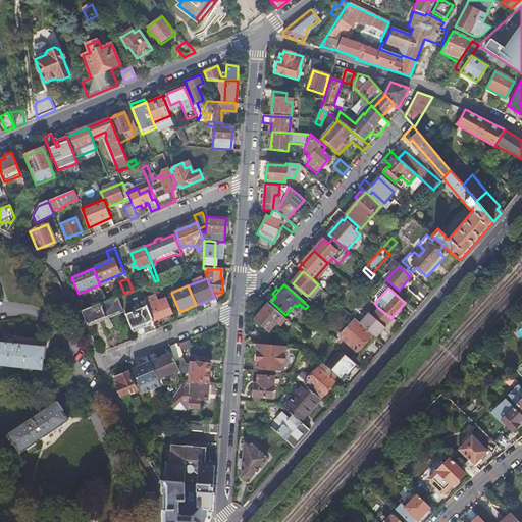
[(147,306),(153,320),(154,322),(172,315),(166,299),(158,302),(155,294),(144,299),(147,306)]
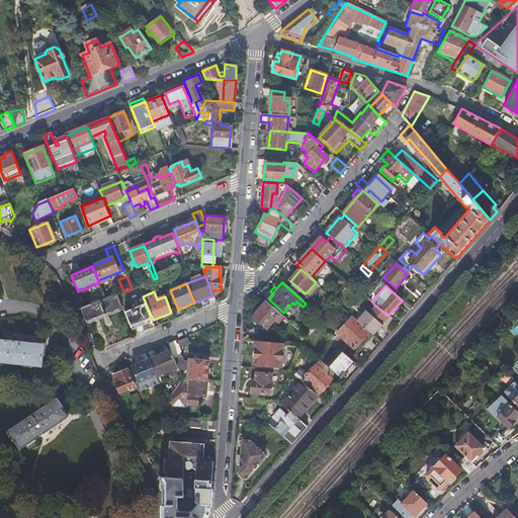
[(105,298),(80,309),(85,323),(123,308),(117,294),(105,298)]
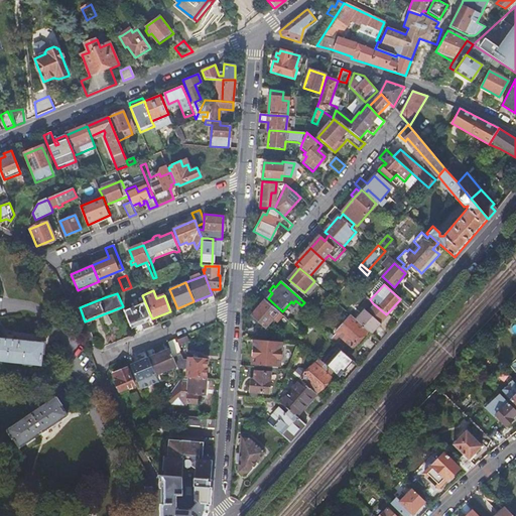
[(277,323),(283,316),(266,300),(252,315),(266,328),(273,319),(277,323)]
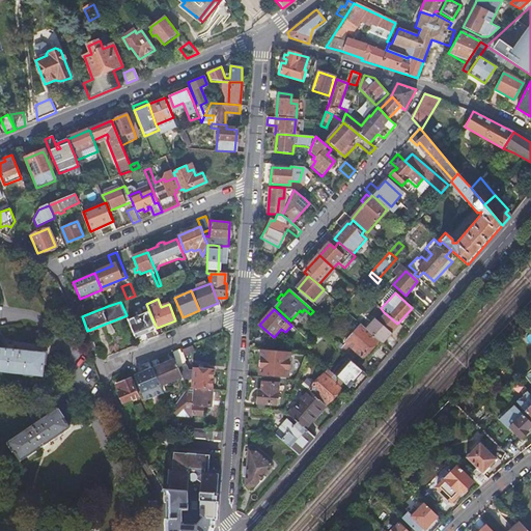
[(128,320),(134,335),(156,326),(149,311),(128,320)]
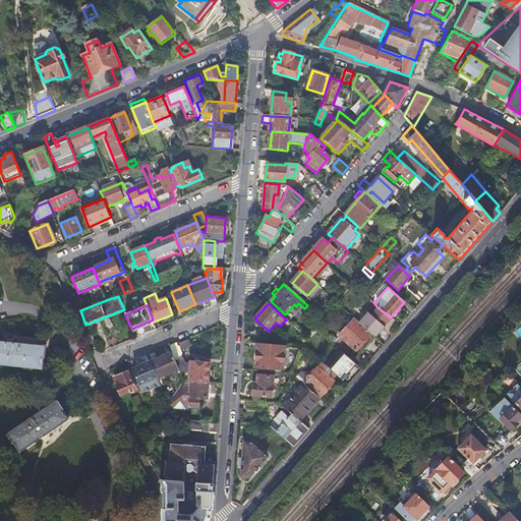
[(390,317),(377,306),(368,315),(365,312),(356,322),(373,337),(390,317)]
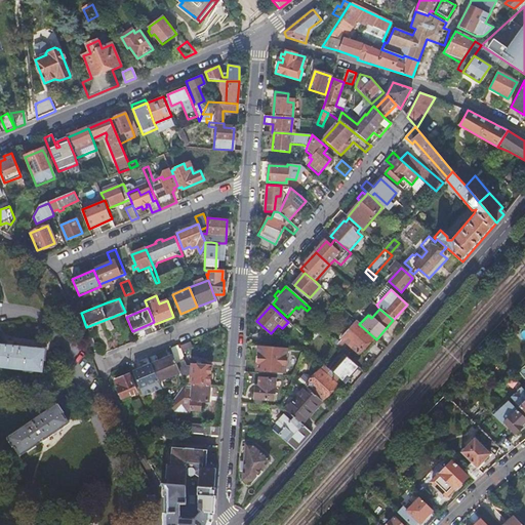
[(356,321),(333,347),(345,357),(351,351),(360,358),(376,339),(356,321)]
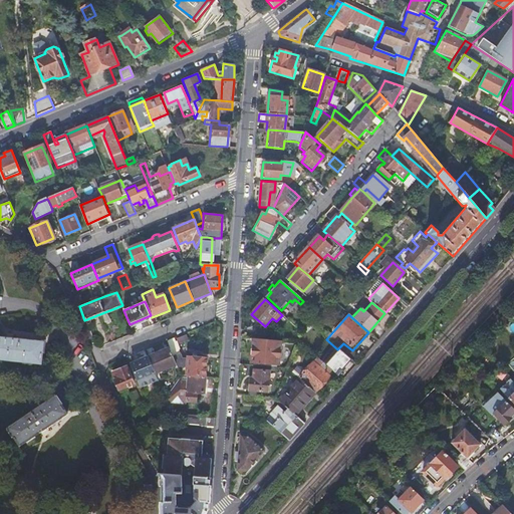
[(0,338),(0,360),(33,364),(34,342),(0,338)]
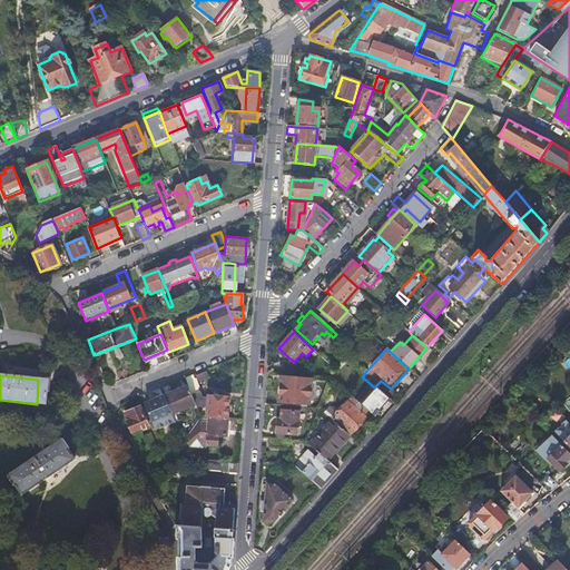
[(206,406),(205,415),(226,416),(227,395),(207,394),(207,395),(202,395),(199,390),(198,390),(197,385),(198,385),(195,379),(194,380),(193,375),(184,379),(188,387),(192,395),(195,405),(196,406),(200,404),(200,406),(206,406)]
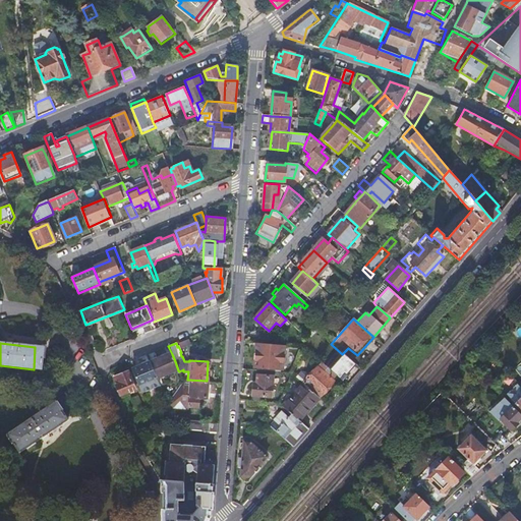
[(256,345),(254,365),(281,367),(283,347),(256,345)]
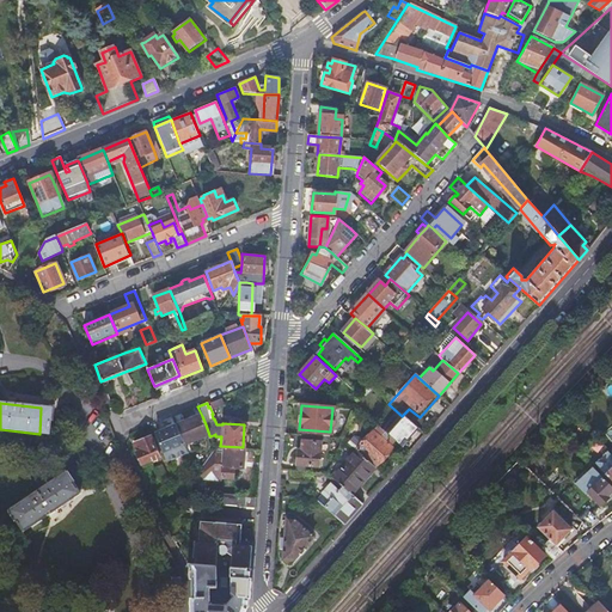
[(580,407),(575,411),(582,418),(587,414),(580,407)]
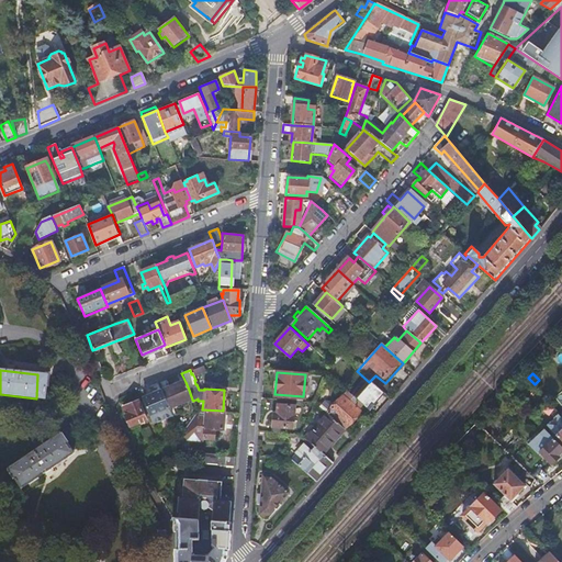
[(186,382),(161,392),(169,409),(192,400),(189,390),(186,382)]
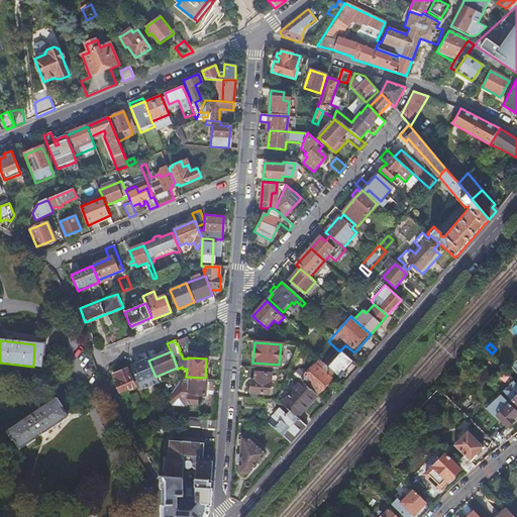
[(335,352),(328,360),(338,370),(346,362),(335,352)]
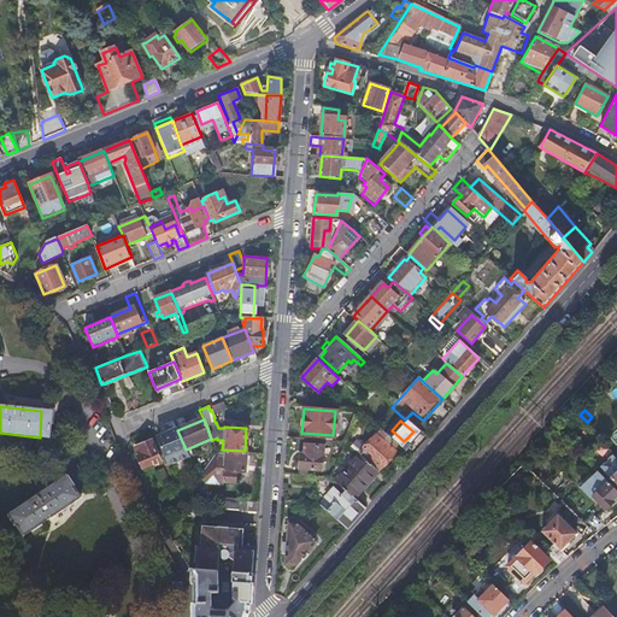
[(156,440),(168,468),(189,458),(186,450),(177,430),(156,440)]
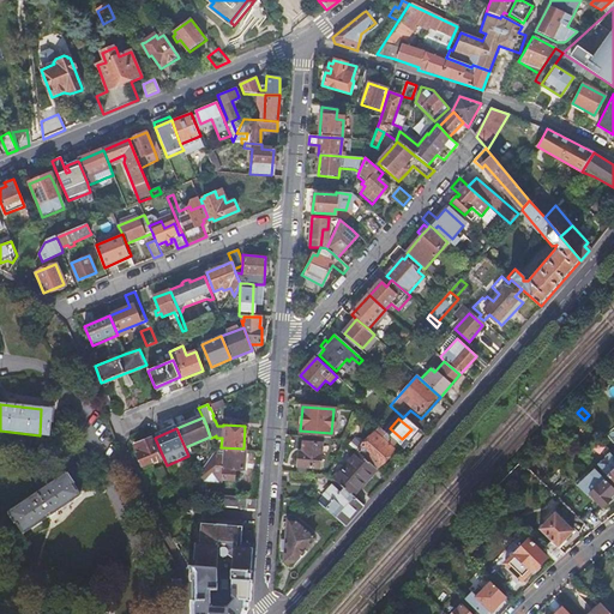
[(373,434),(359,451),(377,468),(392,451),(373,434)]
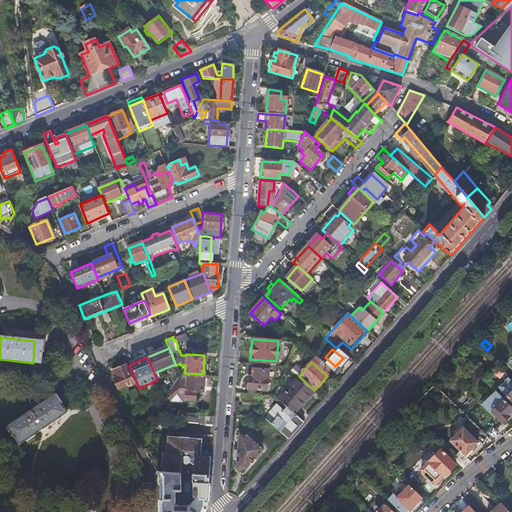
[(118,377),(113,379),(118,390),(133,384),(125,366),(115,370),(118,377)]
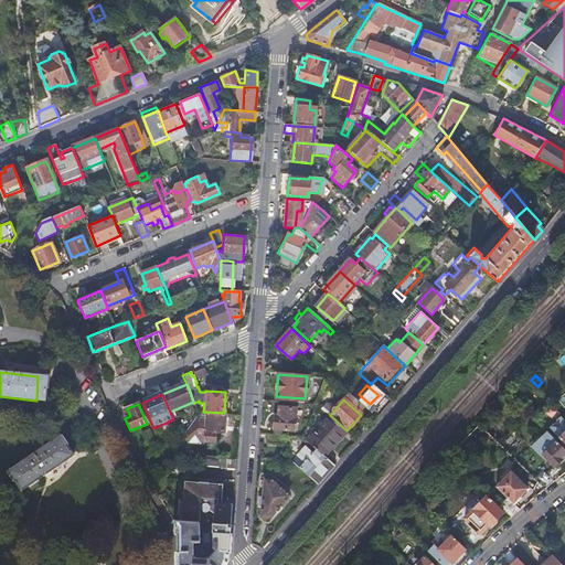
[(284,434),(288,434),(288,428),(295,428),(296,407),(280,406),(279,409),(279,416),(275,415),(274,433),(284,434)]
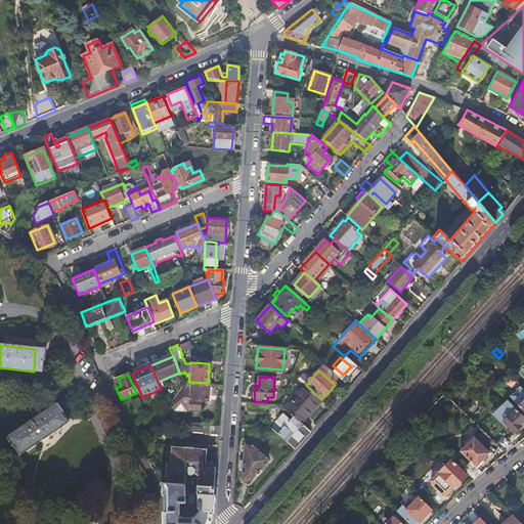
[(183,381),(168,404),(168,405),(190,407),(201,408),(201,399),(208,400),(209,383),(208,383),(188,382),(183,381)]
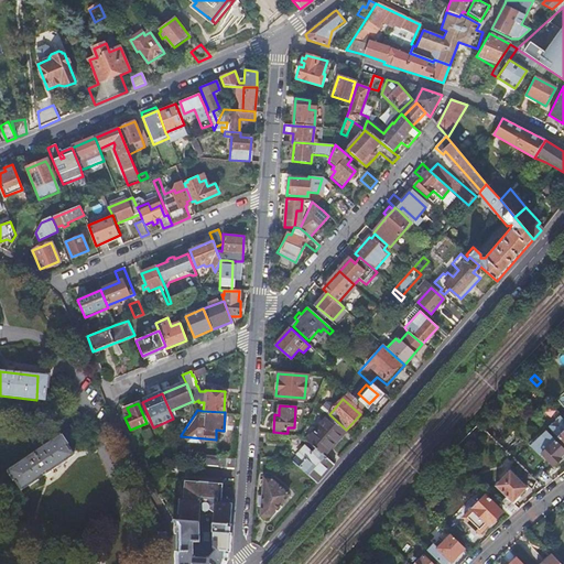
[(307,440),(317,449),(325,456),(346,433),(328,416),(307,440)]
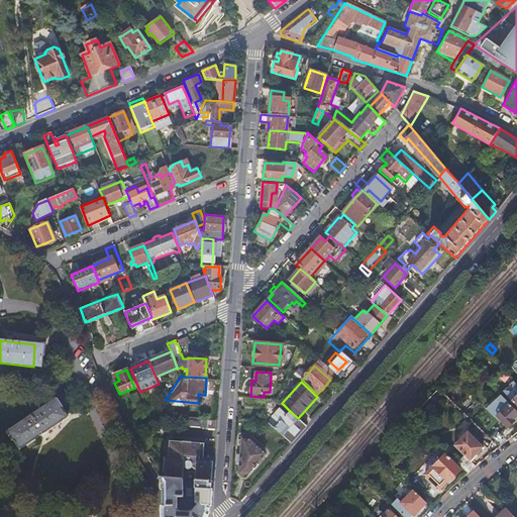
[(250,396),(246,396),(245,405),(260,406),(260,397),(250,396)]
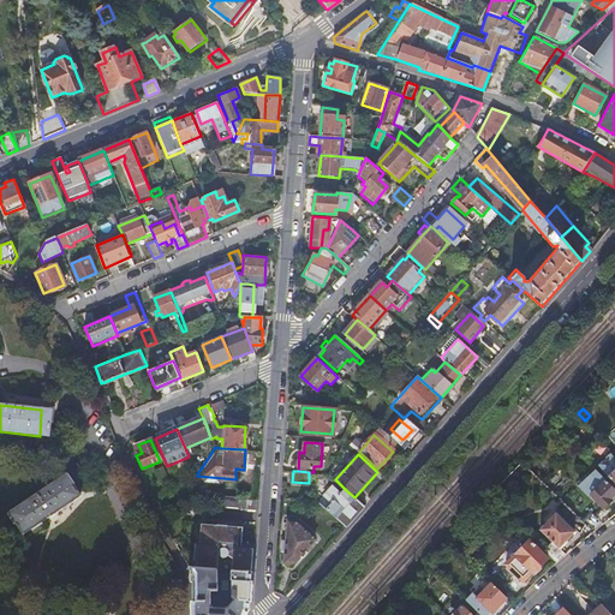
[(66,476),(4,503),(13,525),(76,499),(66,476)]
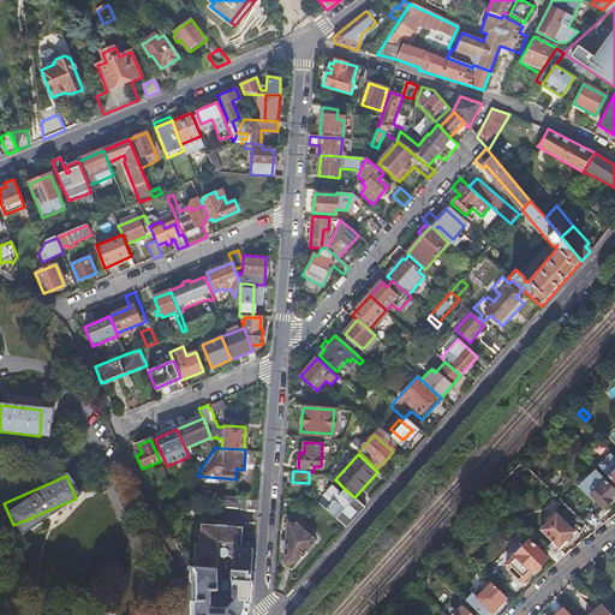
[(614,491),(614,490),(605,481),(598,489),(597,487),(589,495),(602,509),(609,503),(607,501),(614,491)]
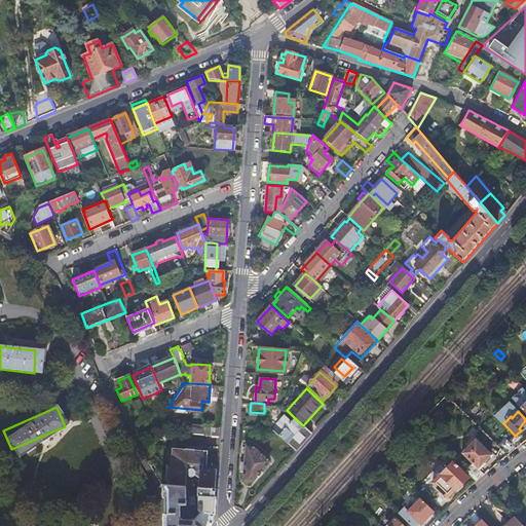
[(280,437),(296,451),(311,434),(303,425),(296,419),(291,424),(285,419),(278,426),(285,431),(280,437)]
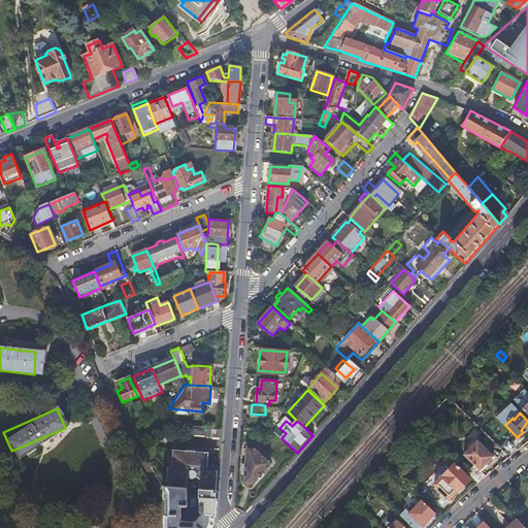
[(206,431),(207,425),(190,425),(190,434),(220,436),(220,432),(206,431)]
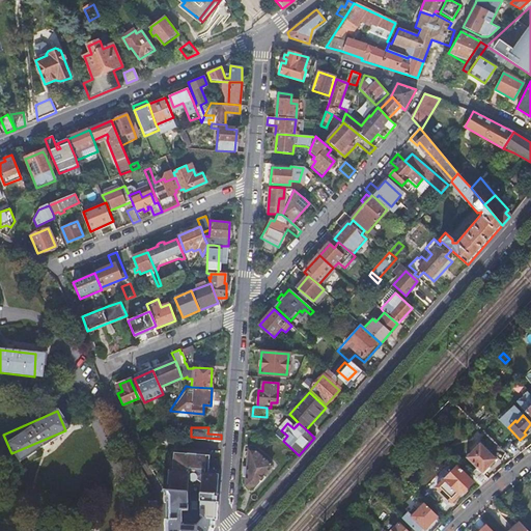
[(476,468),(469,475),(480,486),(488,479),(483,475),(481,473),(488,466),(496,458),(479,443),(466,457),(476,468)]
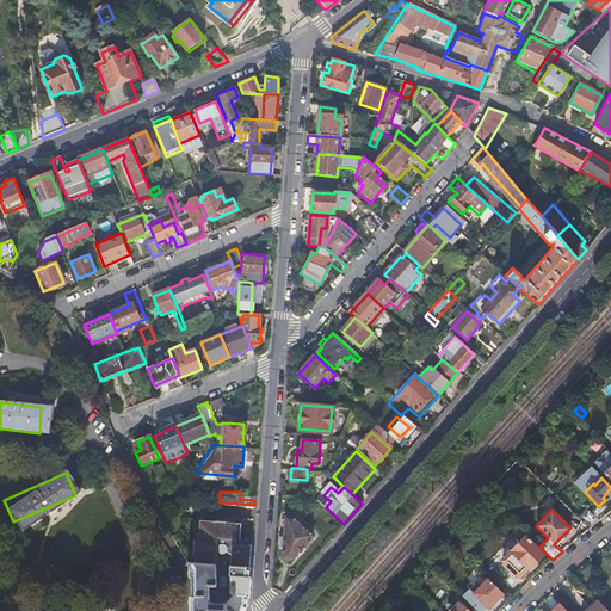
[(284,519),(284,525),(283,538),(279,538),(278,549),(283,549),(282,560),(284,560),(282,565),(291,565),(291,560),(314,536),(294,518),(284,518),(284,519)]
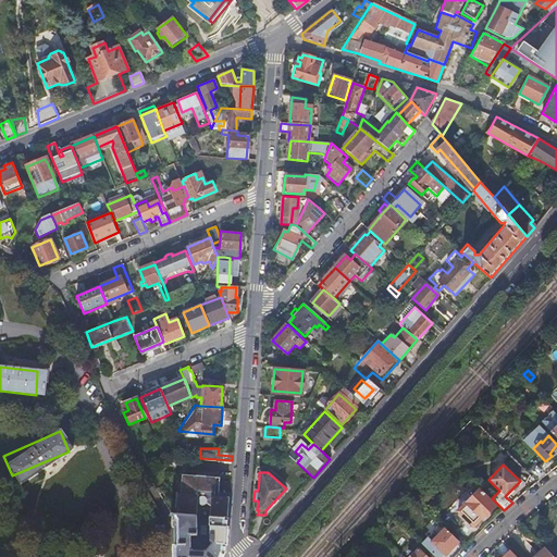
[(229,516),(230,495),(221,495),(222,478),(183,475),(182,491),(177,491),(176,507),(178,508),(178,515),(183,515),(196,515),(210,516),(229,516)]
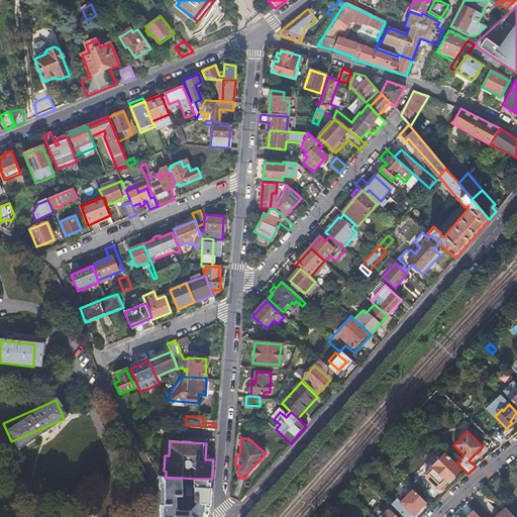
[(479,455),(476,453),(469,460),(471,462),(479,455)]
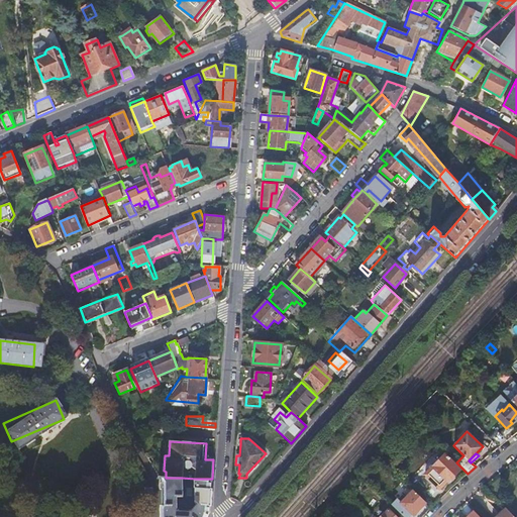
[(443,454),(424,475),(438,488),(445,481),(447,482),(458,471),(443,454)]
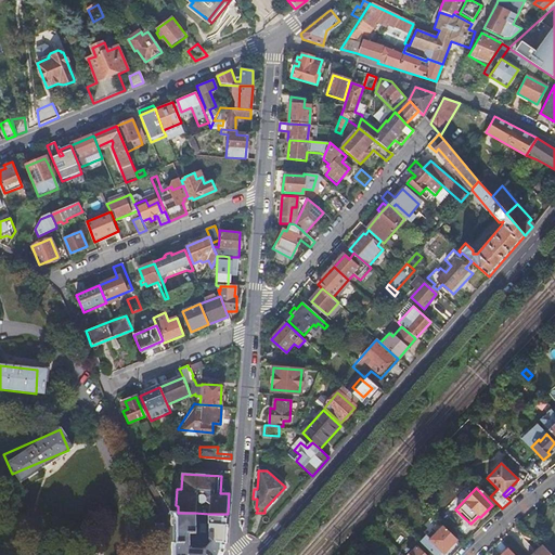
[(178,513),(170,512),(173,519),(172,554),(222,554),(224,551),(228,514),(209,514),(207,538),(210,540),(203,547),(188,547),(189,534),(195,534),(195,513),(182,513),(178,513)]
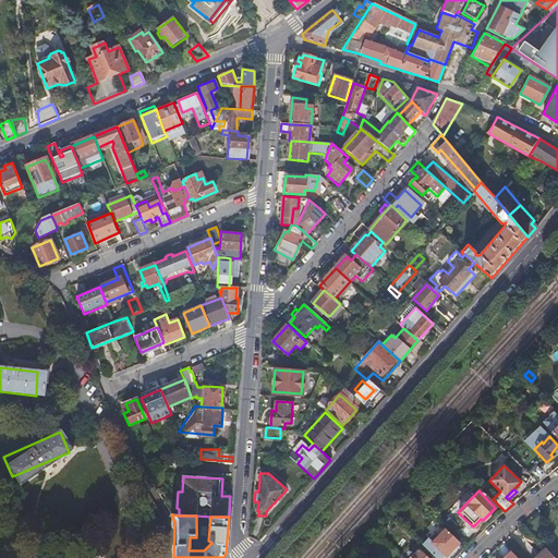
[(459,543),(446,530),(444,531),(443,530),(437,534),(439,536),(433,543),(428,538),(422,545),(434,557),(439,557),(444,555),(446,556),(459,543)]
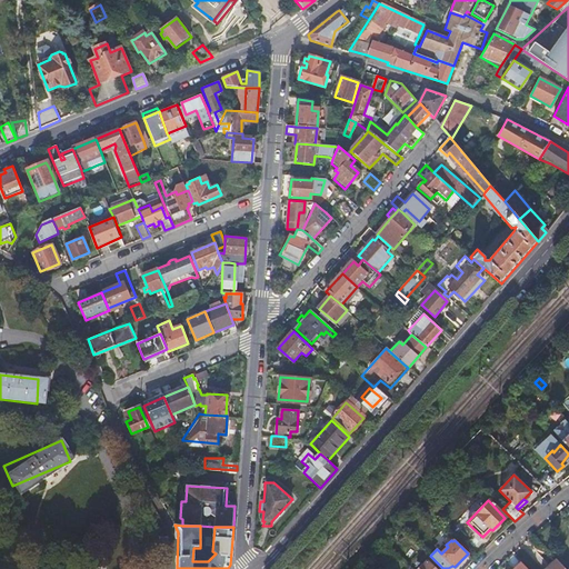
[(519,560),(512,553),(507,558),(513,566),(519,560)]
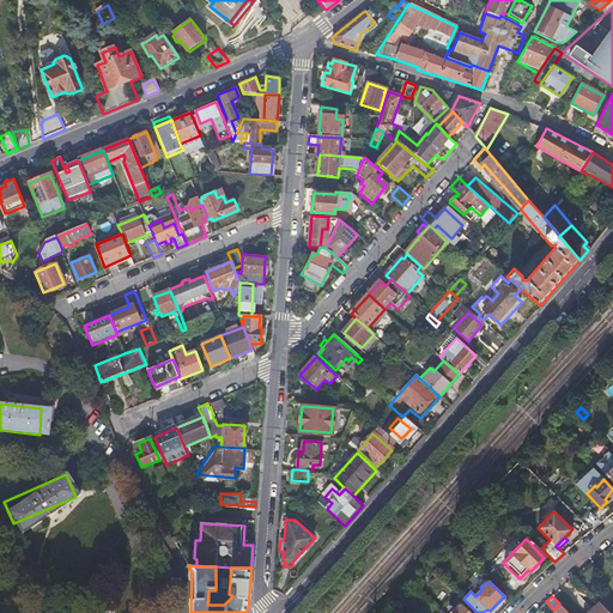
[(477,612),(462,599),(448,612),(477,612)]
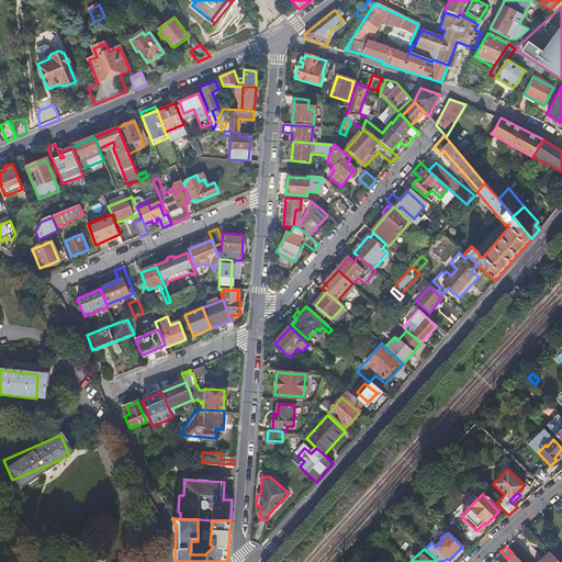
[(549,554),(547,552),(539,559),(541,561),(549,554)]
